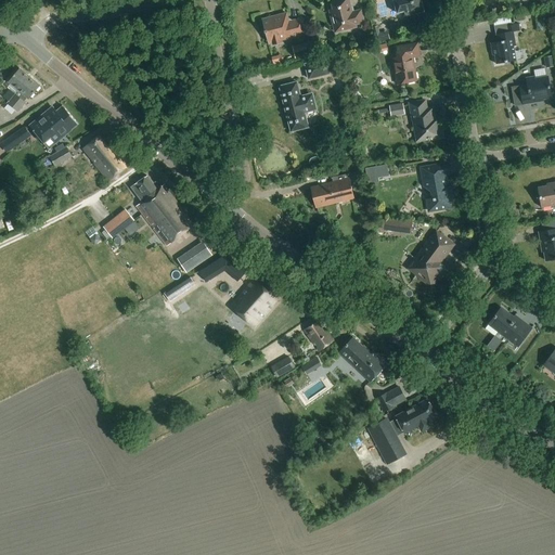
[(351,26),(363,23),(360,10),(351,13),(348,0),(337,0),(331,2),(332,9),(328,10),(334,33),(351,28),(351,26)]
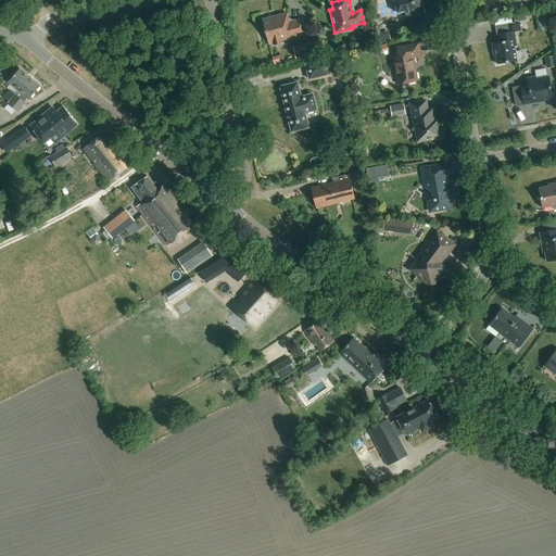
[(405,16),(424,12),(420,0),(419,0),(393,0),(397,14),(404,12),(405,16)]
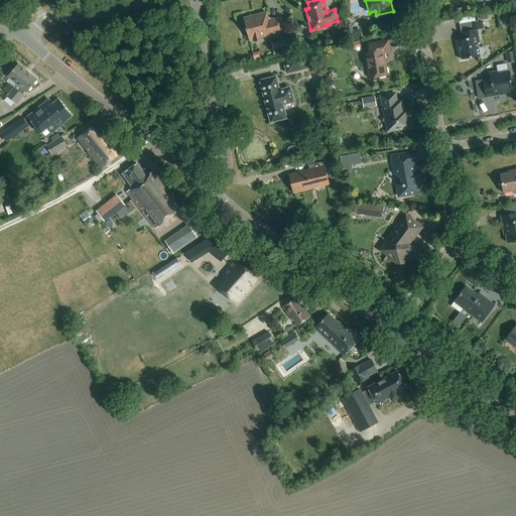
[(496,12),(480,15),(481,21),(488,19),(488,16),(498,14),(499,22),(506,21),(504,13),(503,14),(503,11),(496,12)]
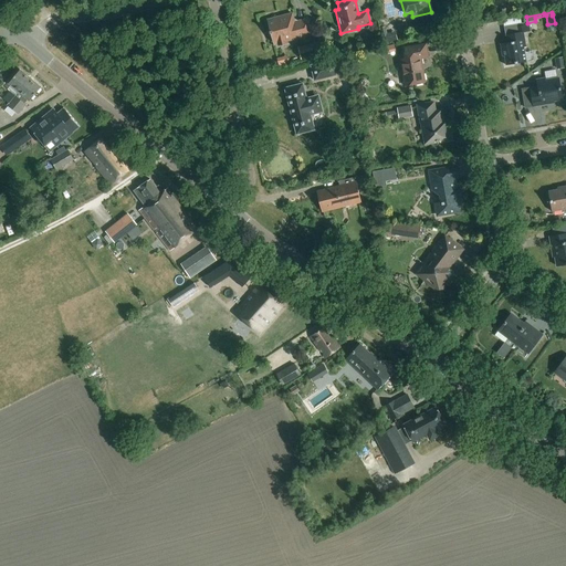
[(266,20),(272,41),(273,46),(278,45),(278,46),(287,44),(287,41),(296,39),(311,35),(307,21),(297,23),(293,21),(292,14),(266,20)]
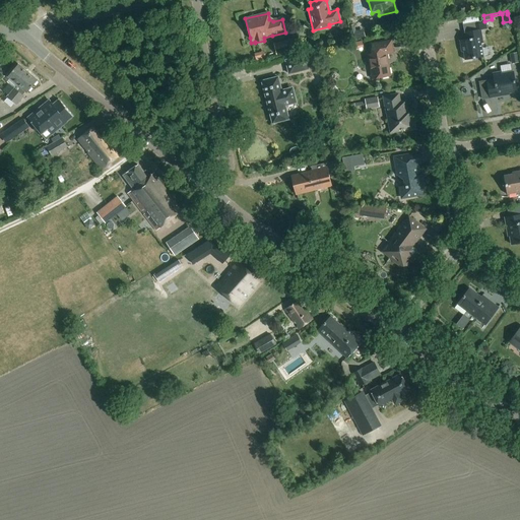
[(474,24),(475,30),(465,33),(466,40),(460,41),(461,48),(463,48),(465,61),(484,57),(482,44),(484,44),(481,30),(488,29),(486,22),(474,24)]
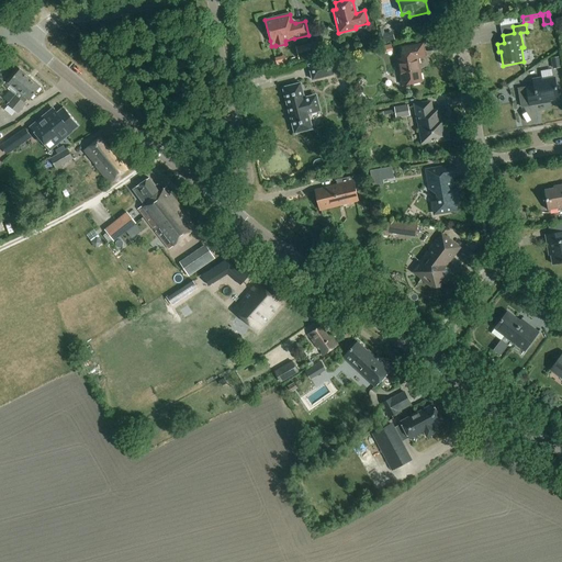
[(393,32),(379,35),(381,44),(395,40),(393,32)]
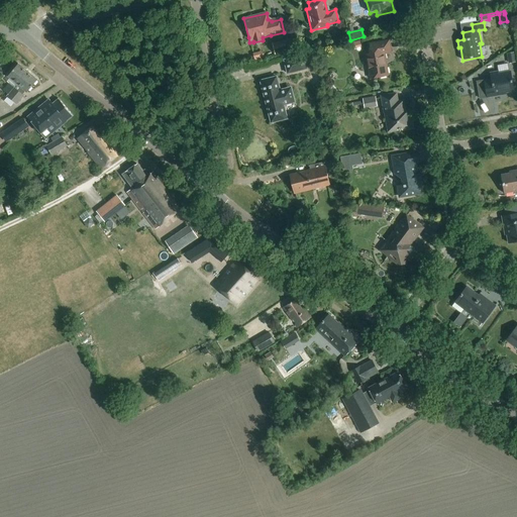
[(290,39),(272,44),(275,55),(293,49),(290,39)]
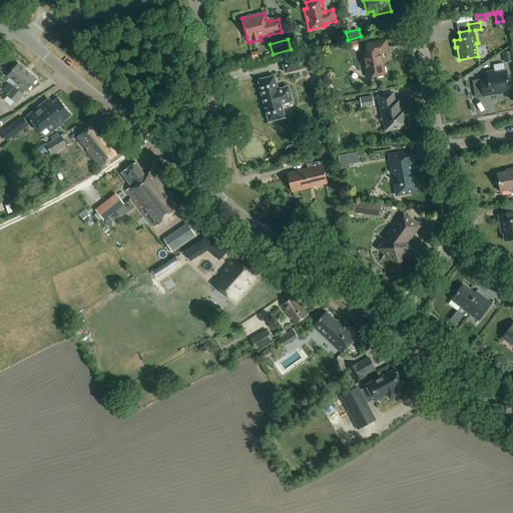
[(381,53),(388,52),(386,40),(367,43),(368,53),(364,54),(366,64),(365,65),(367,78),(385,75),(382,59),(383,59),(381,53)]
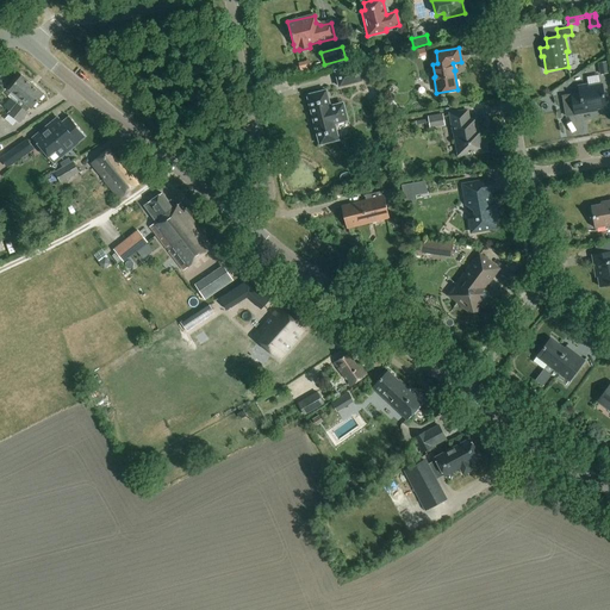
[(338,87),(362,82),(358,66),(335,72),(338,87)]
